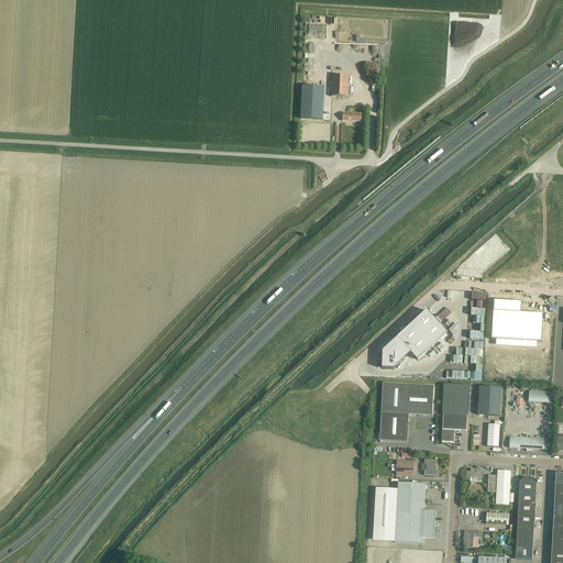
[(333,76),(332,97),(349,98),(349,77),(333,76)]
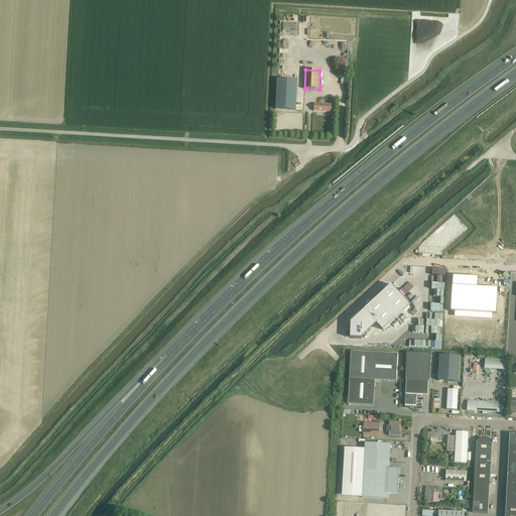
[(277,79),(275,109),(295,110),(297,80),(277,79)]
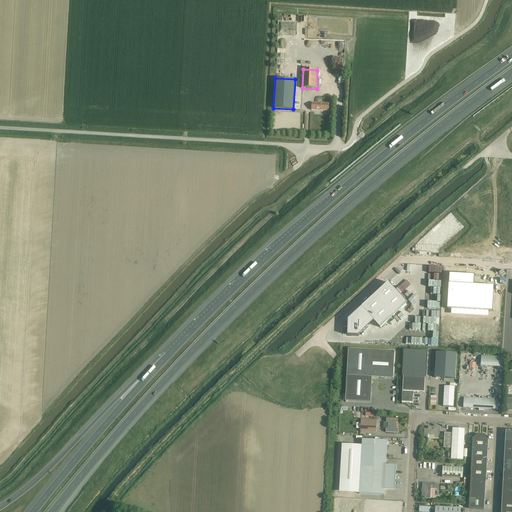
[(328,111),(329,106),(329,104),(312,103),(311,110),(328,111)]
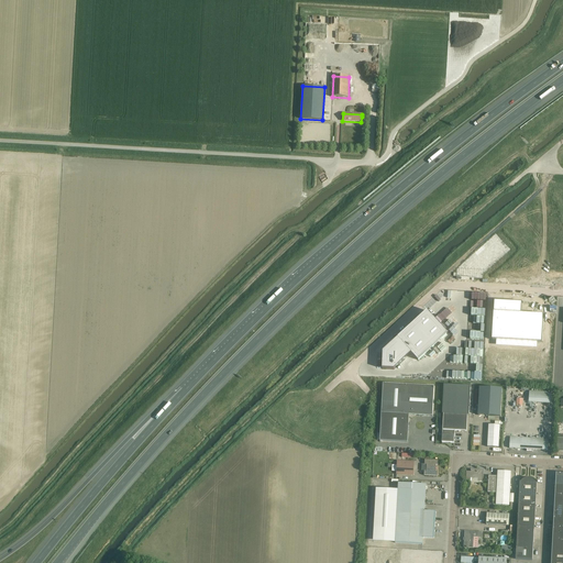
[(501,309),(499,359),(527,361),(528,339),(528,333),(537,333),(537,329),(540,329),(540,311),(501,309)]
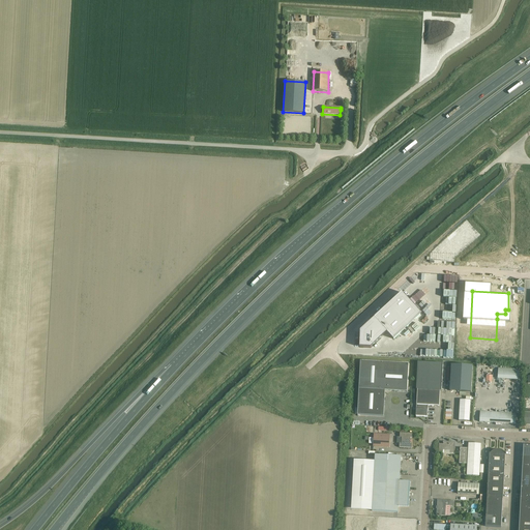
[(360,344),(360,347),(367,347),(367,345),(369,345),(369,344),(374,344),(375,341),(378,341),(378,337),(381,339),(381,335),(378,334),(384,329),(393,340),(421,314),(403,293),(375,319),(377,321),(365,331),(361,331),(361,334),(362,334),(362,337),(360,337),(360,341),(361,341),(361,344),(360,344)]
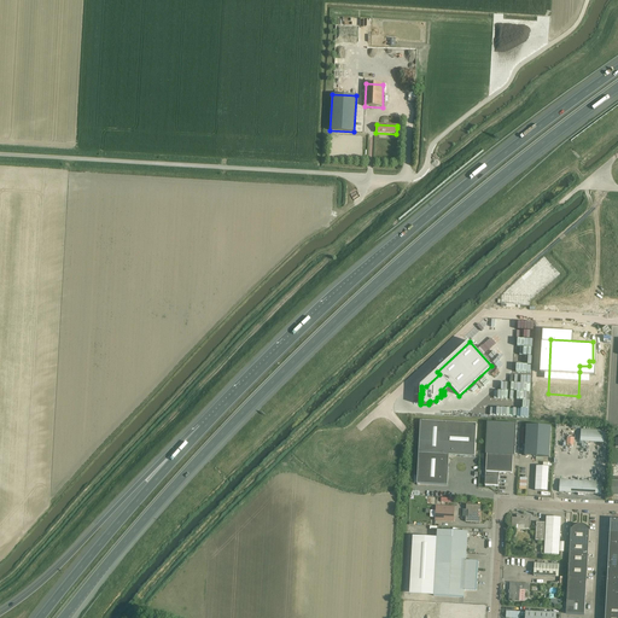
[(420,421),(419,454),(418,476),(414,476),(414,483),(417,484),(447,487),(449,455),(474,458),(477,425),(420,421)]
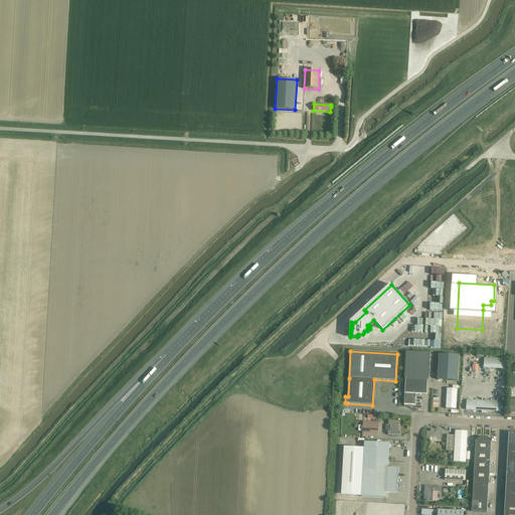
[(405,379),(404,404),(415,405),(415,394),(426,395),(427,380),(428,380),(431,353),(406,352),(404,378),(405,379)]
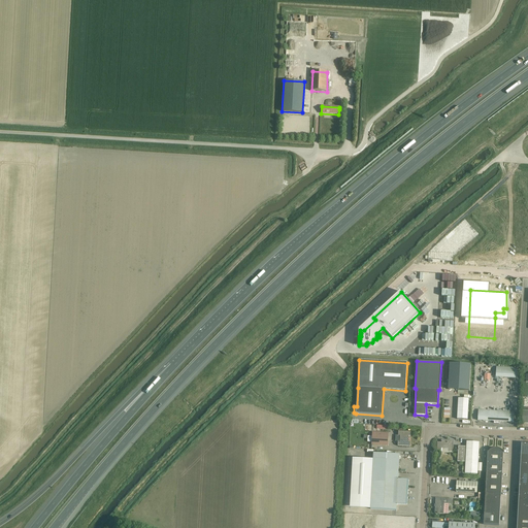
[(450,363),(449,389),(469,391),(471,364),(450,363)]
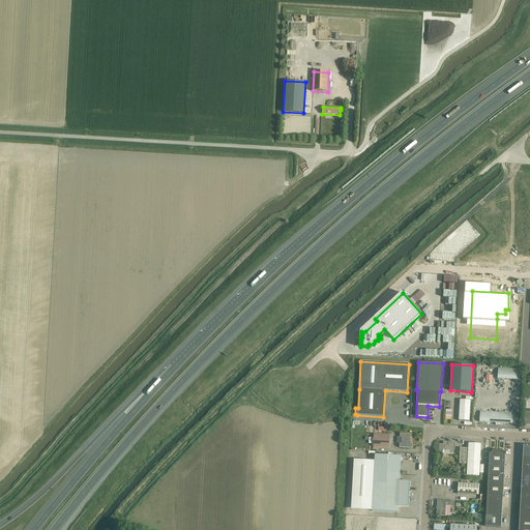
[(524,377),(525,366),(503,365),(503,376),(524,377)]
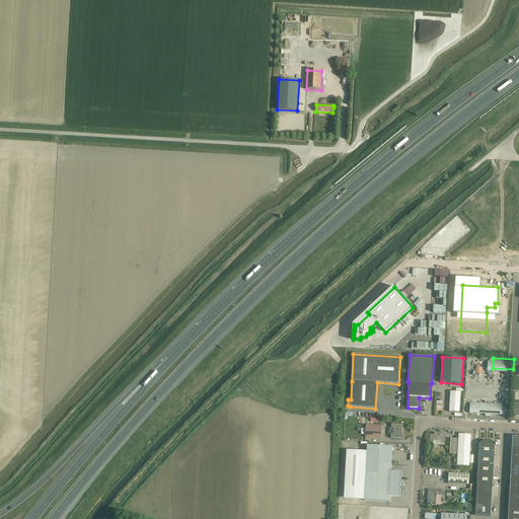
[(480,394),(480,389),(480,384),(470,383),(470,388),(469,393),(480,394)]
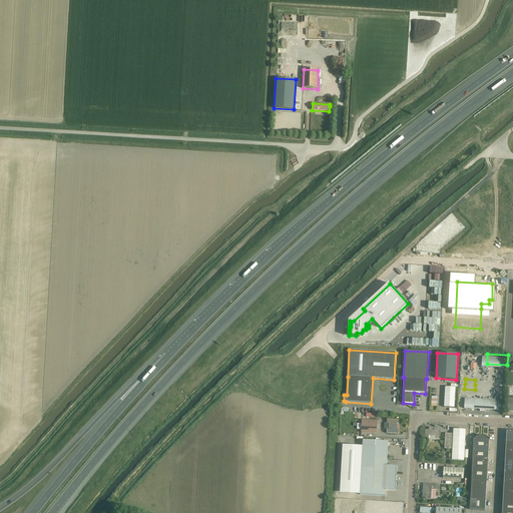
[(454,408),(455,403),(455,388),(445,387),(444,408),(454,408)]
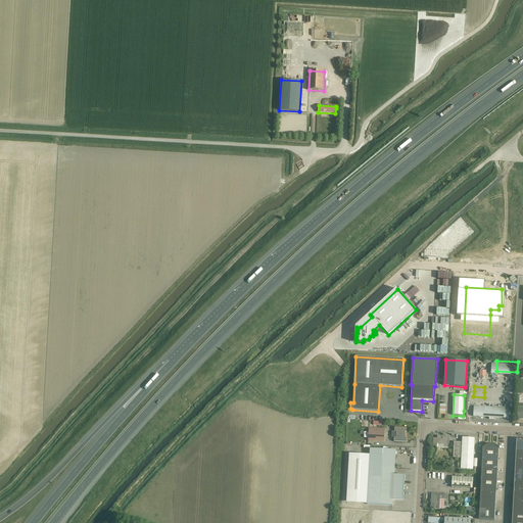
[(474,407),(473,417),(488,418),(509,419),(510,409),(489,408),(474,407)]
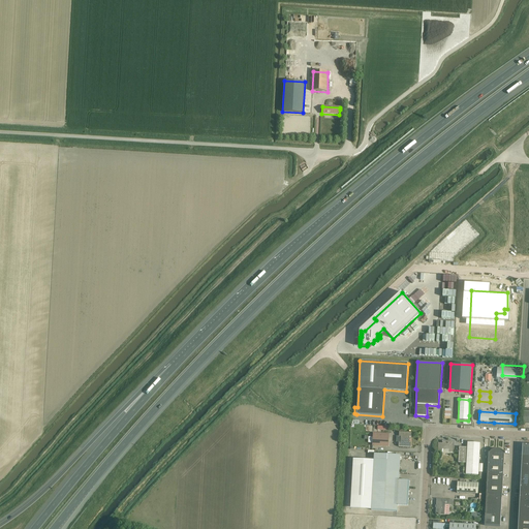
[(387,446),(389,434),(373,433),(372,445),(387,446)]
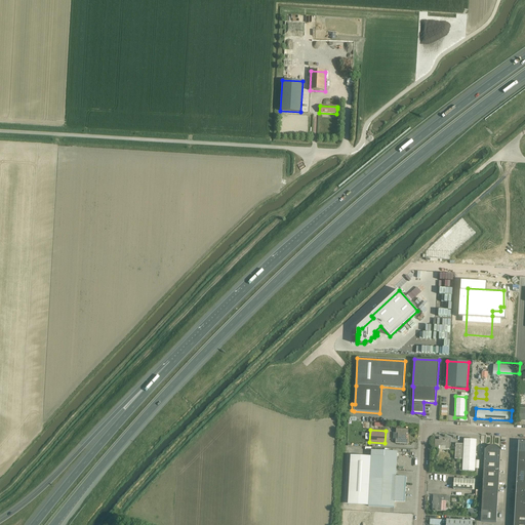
[(396,443),(403,444),(408,444),(408,440),(406,440),(406,434),(408,434),(408,430),(396,430),(396,434),(398,434),(398,440),(396,440),(396,443)]
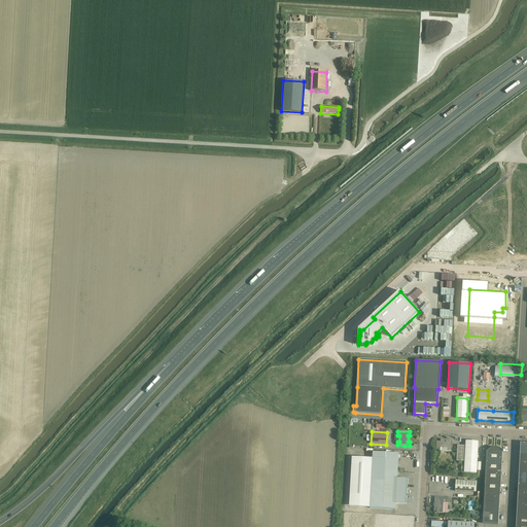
[(452,451),(452,446),(453,441),(441,440),(441,442),(436,442),(436,450),(441,450),(441,448),(448,448),(448,451),(452,451)]
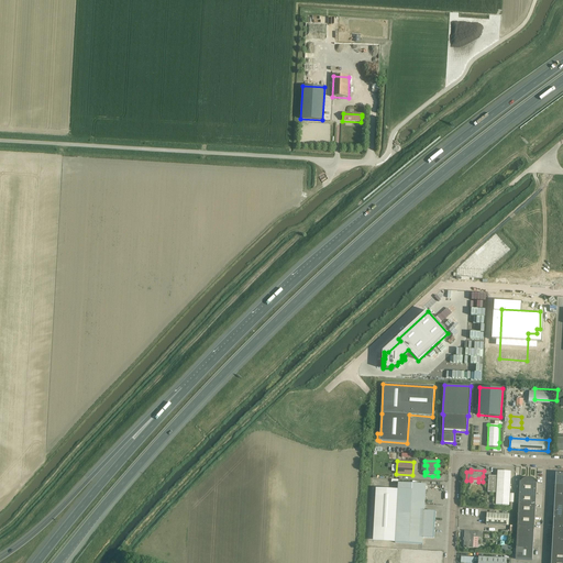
[(514,504),(515,494),(510,494),(511,472),(498,471),(497,476),(488,476),(488,493),(490,493),(490,496),(494,496),(494,493),(496,493),(496,498),(494,498),(494,504),(487,503),(487,507),(493,508),(493,506),(496,506),(496,505),(509,506),(509,504),(510,504),(510,510),(514,510),(514,504)]
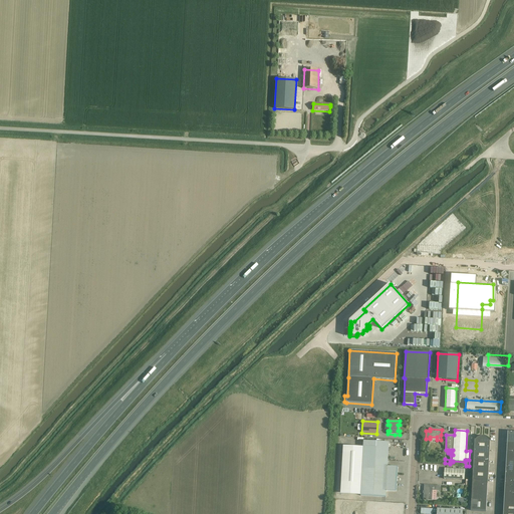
[(489,462),(490,441),(488,441),(487,440),(485,438),(483,438),(481,438),(479,438),(478,439),(476,441),(475,440),(473,461),(489,462)]
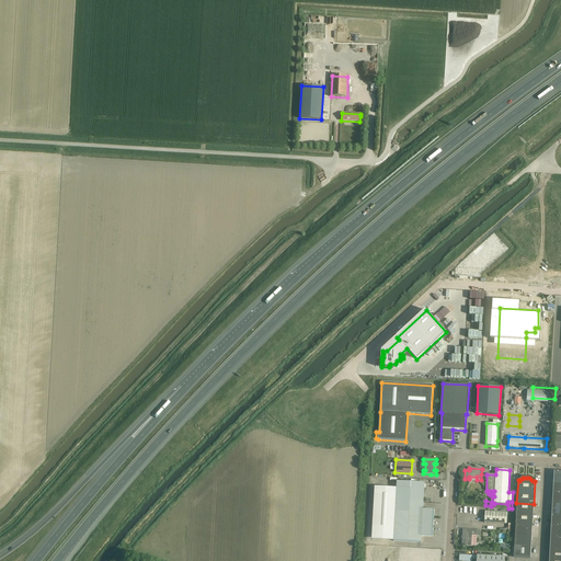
[(375,488),(371,540),(393,541),(415,542),(421,542),(422,536),(433,537),(434,511),(423,510),(424,483),(419,483),(397,482),(397,489),(375,488)]
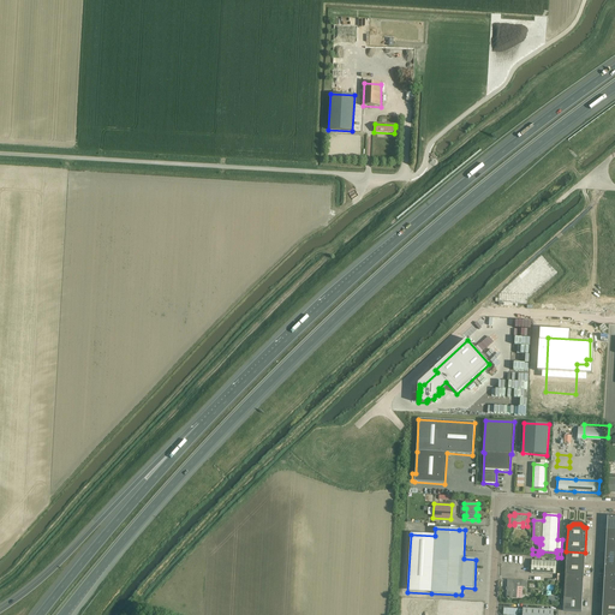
[(585,553),(566,551),(566,563),(584,565),(585,553)]
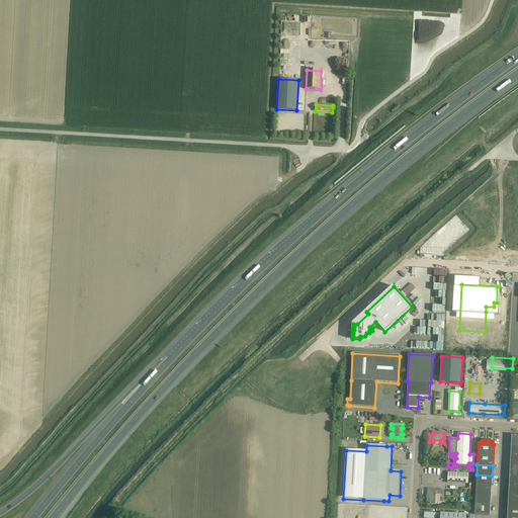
[(517,466),(510,466),(509,477),(517,477),(517,466)]
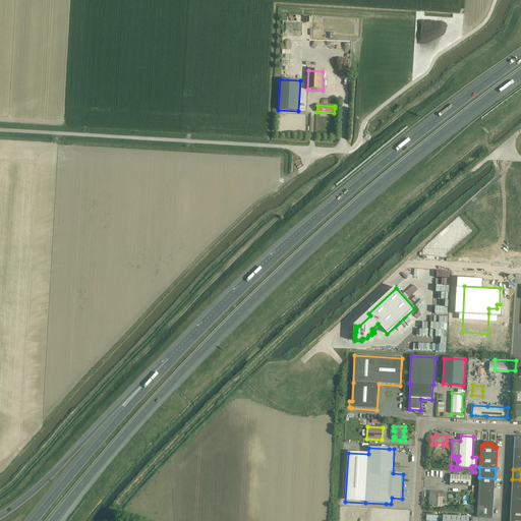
[(471,476),(456,475),(451,475),(450,485),(470,486),(471,476)]
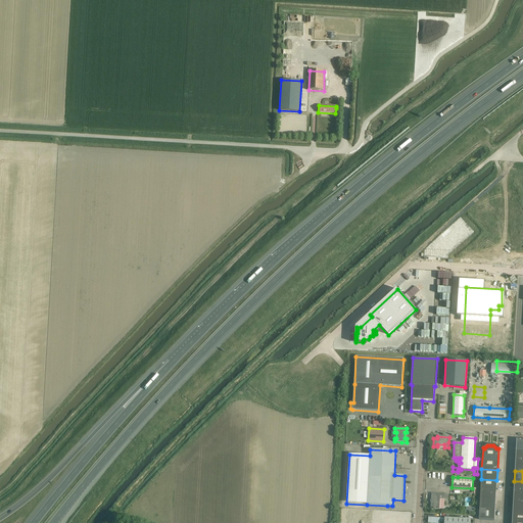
[(496,480),(481,479),(480,489),(496,490),(496,480)]
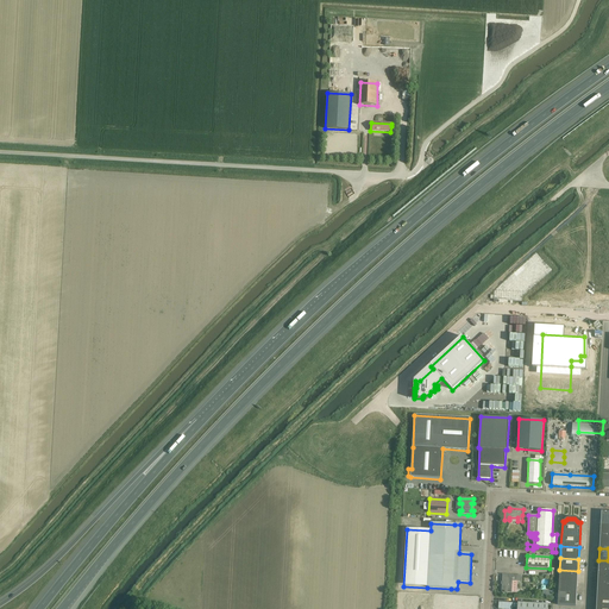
[(608,560),(598,560),(598,572),(608,572),(608,560)]
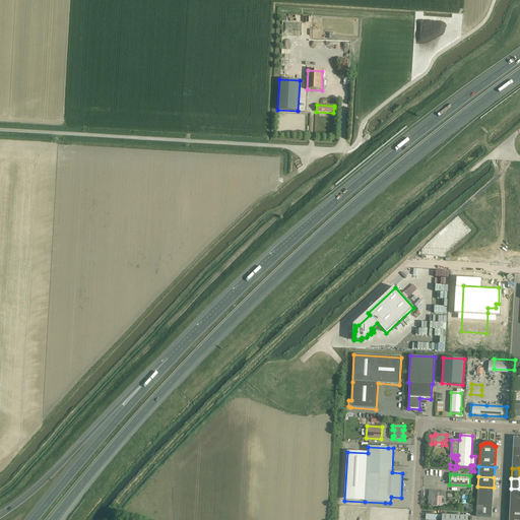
[(494,488),(477,486),(477,497),(493,498),(494,488)]
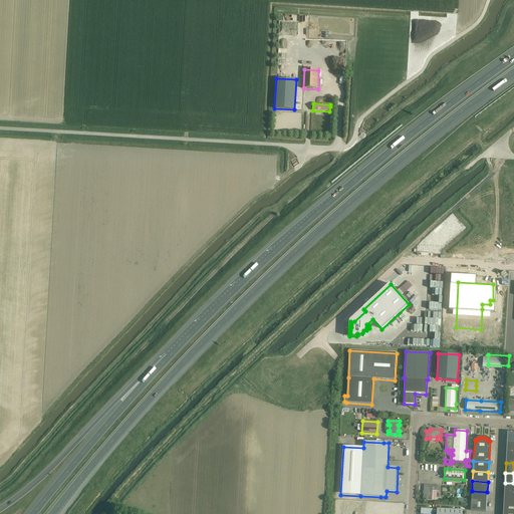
[(513,483),(505,483),(504,493),(513,493),(513,483)]
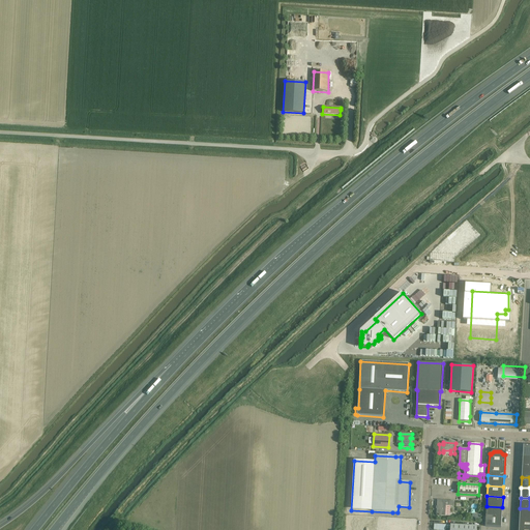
[(437,516),(449,517),(450,506),(454,506),(454,501),(437,500),(437,507),(436,506),(436,509),(437,509),(437,516)]
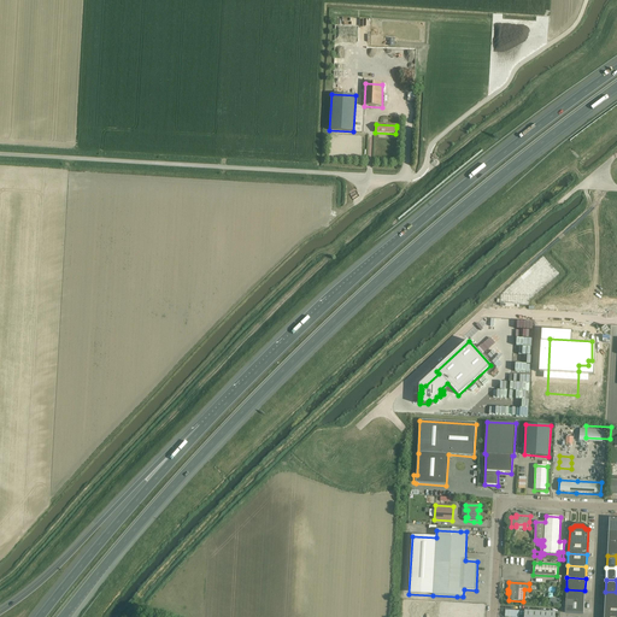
[(566,589),(565,601),(585,603),(585,591),(566,589)]
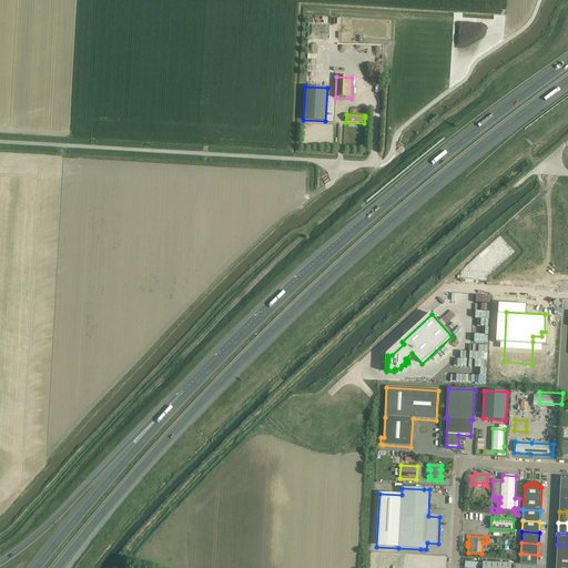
[(567,545),(557,545),(557,556),(567,556),(567,545)]
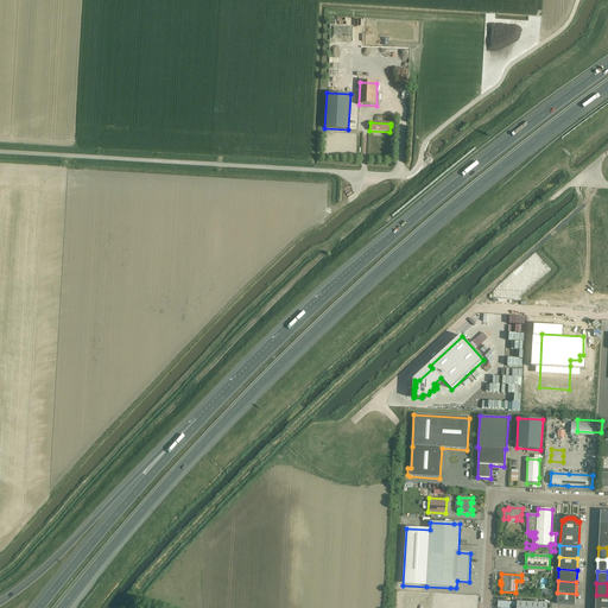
[(576,594),(557,593),(557,605),(575,606),(576,594)]
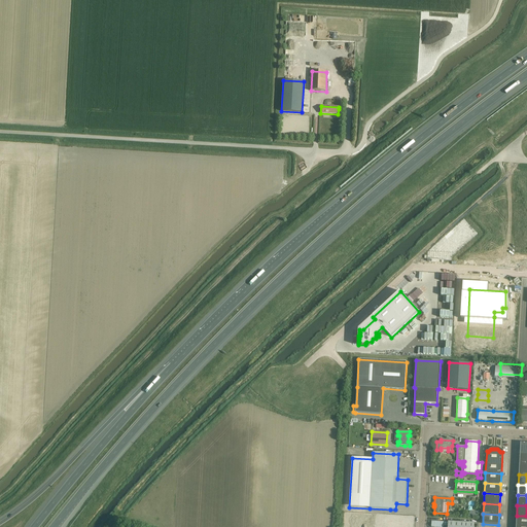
[(526,516),(517,516),(516,526),(526,526),(526,516)]
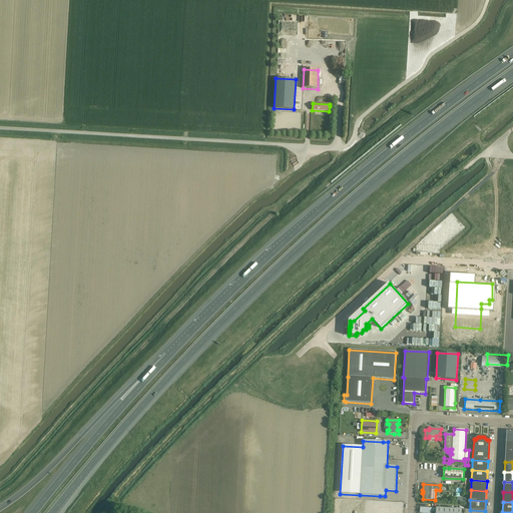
[(389,512),(390,506),(344,503),(343,512),(389,512)]
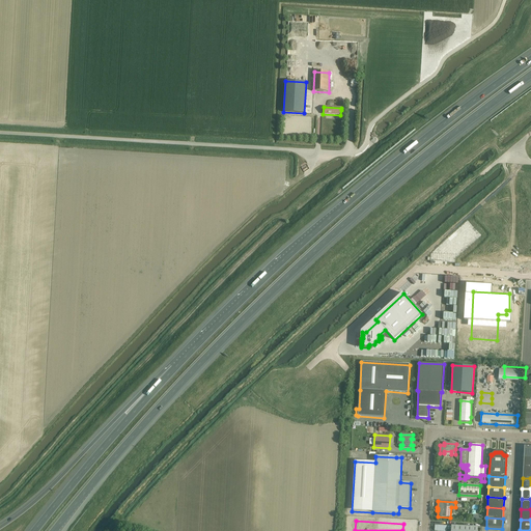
All buildings are outlined.
